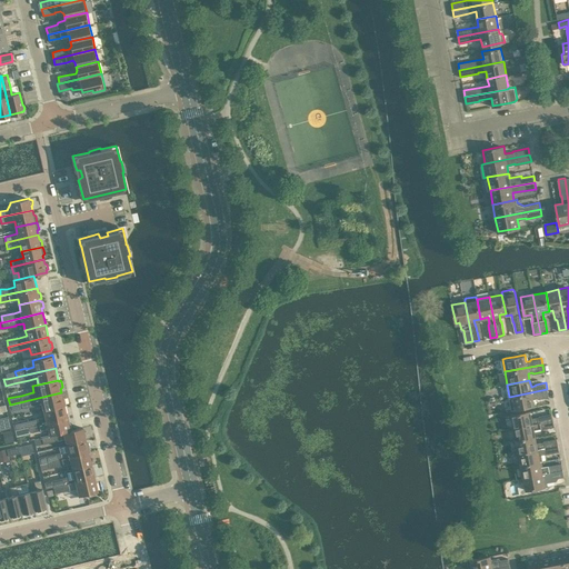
[(547,389),(509,397),(511,409),(535,405),(533,398),(537,398),(539,398),(549,397),(547,389)]
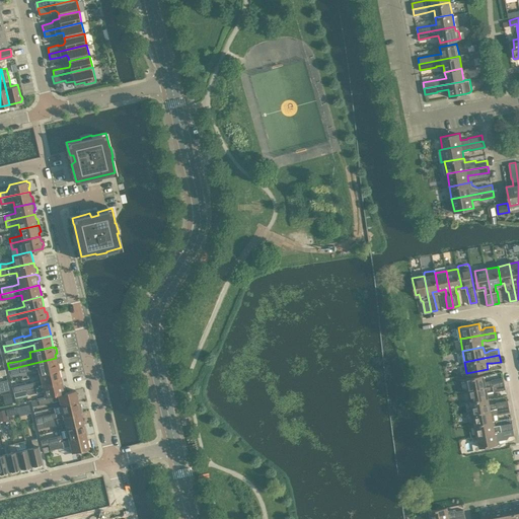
[(56,358),(9,369),(10,374),(20,372),(31,369),(39,367),(40,373),(59,369),(60,369),(60,368),(59,363),(58,362),(57,362),(56,358)]
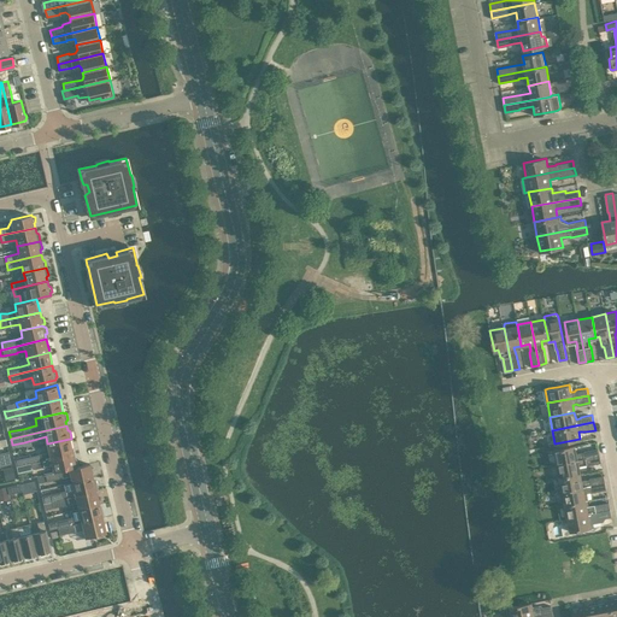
[(29,456),(16,458),(17,465),(30,462),(72,452),(70,439),(47,444),(50,451),(41,453),(29,456)]
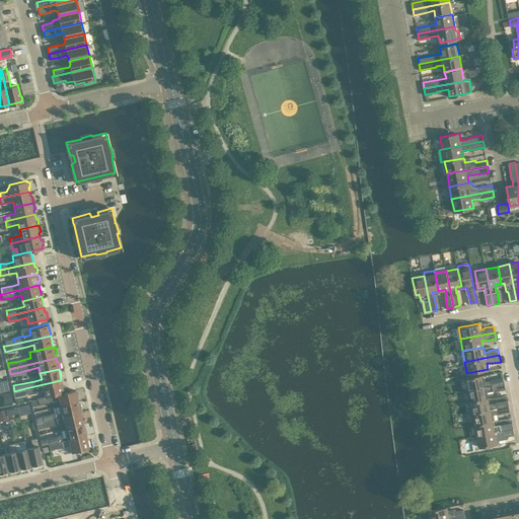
[(484,374),(466,377),(468,389),(505,382),(504,376),(492,378),(492,379),(485,380),(484,374)]
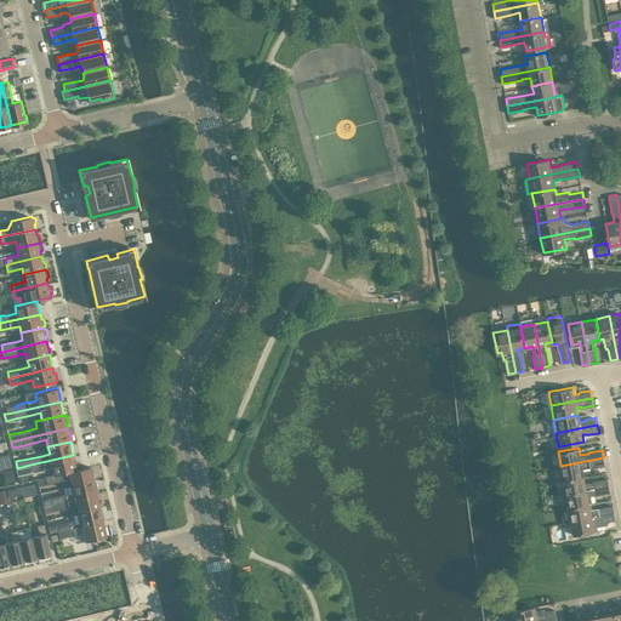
[(9,454),(1,455),(5,468),(12,466),(9,454)]
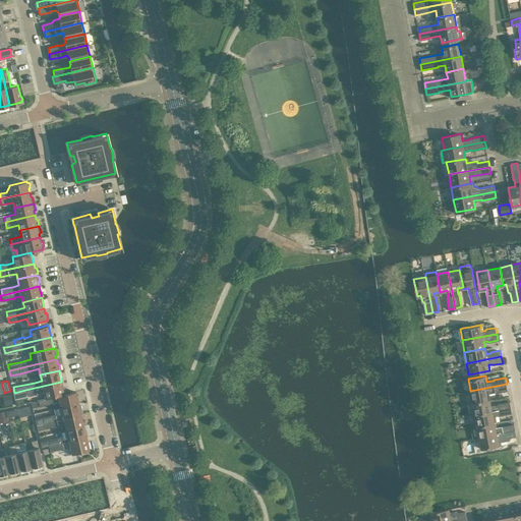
[(61,382),(25,390),(26,394),(30,395),(37,394),(37,393),(44,392),(46,398),(66,393),(64,387),(63,386),(62,386),(61,382)]
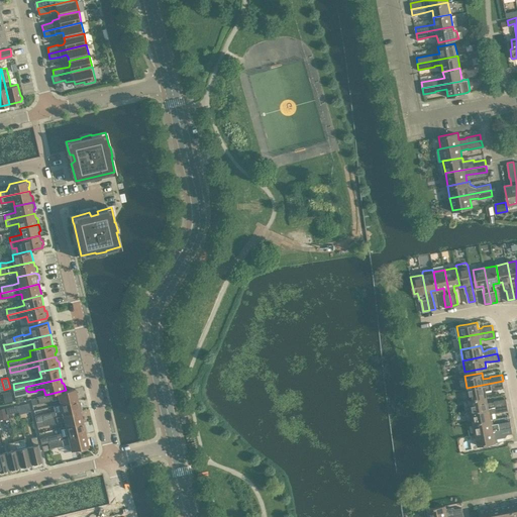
[(503,381),(467,388),(469,399),(487,396),(485,390),(492,389),(504,387),(503,381)]
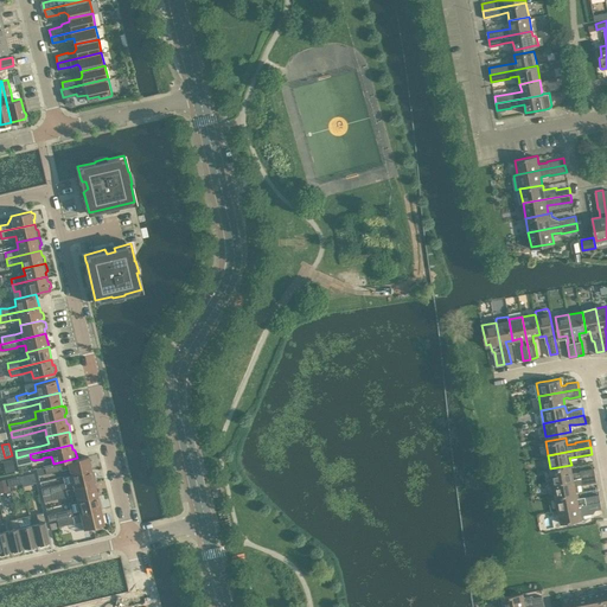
[(45,466),(37,467),(38,474),(46,473),(62,470),(62,468),(69,467),(71,473),(91,468),(89,455),(82,457),(77,458),(53,464),(45,466)]
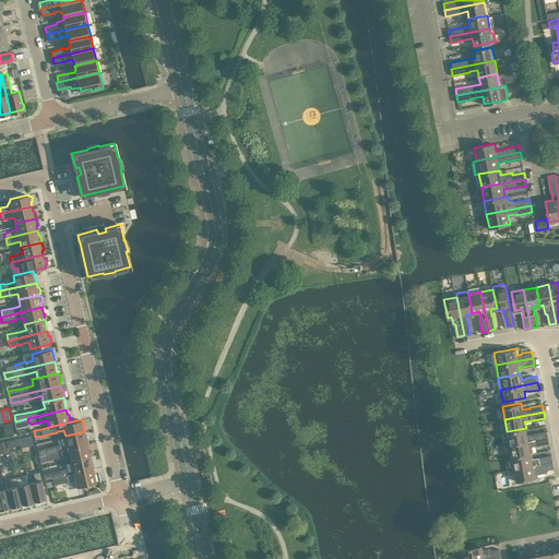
[(11,421),(3,423),(6,435),(14,432),(11,421)]
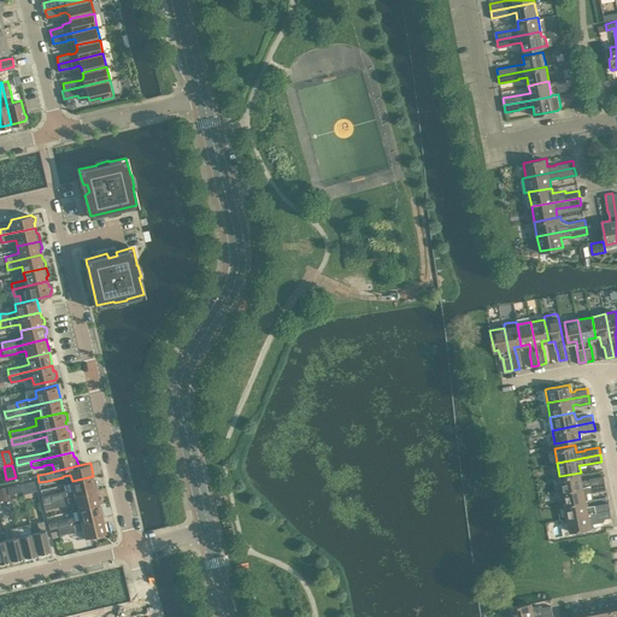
[(581,472),(559,476),(563,489),(605,481),(604,475),(589,477),(589,479),(582,480),(581,472)]
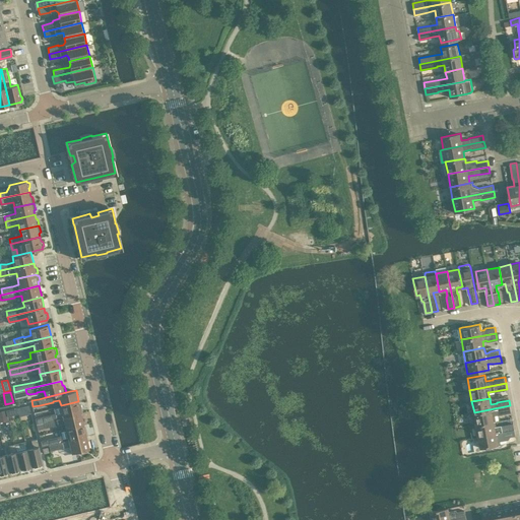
[(43,416),(36,417),(37,424),(44,421),(81,412),(80,408),(81,408),(81,407),(80,402),(79,402),(78,402),(78,401),(61,405),(54,407),(55,413),(43,416)]
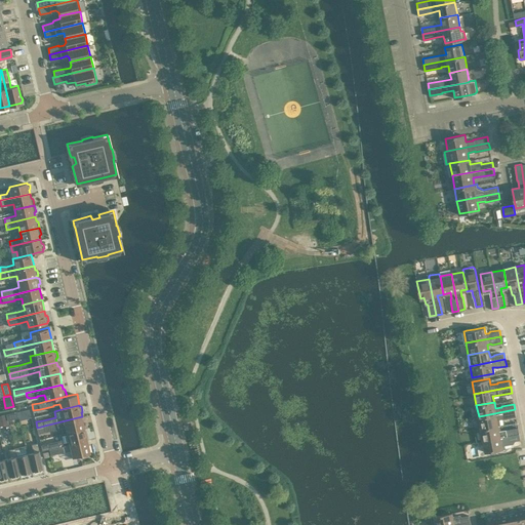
[(30,408),(17,410),(18,416),(31,413),(30,408)]
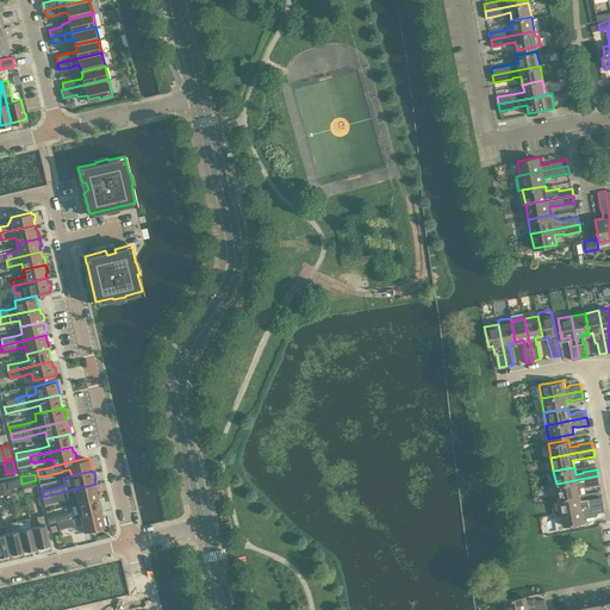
[(556,484),(552,485),(555,498),(559,498),(579,493),(578,487),(585,485),(585,486),(599,483),(598,475),(556,484)]
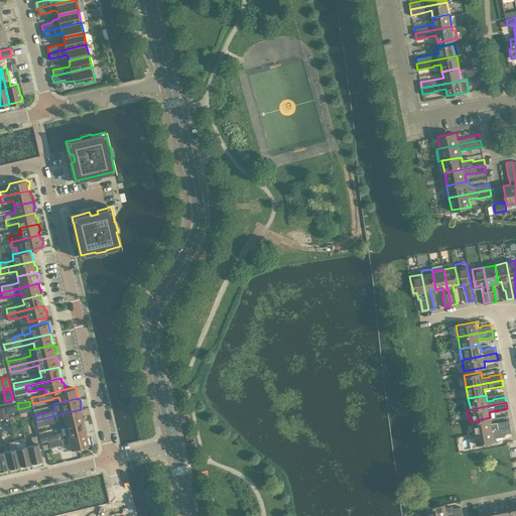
[(17,403),(6,406),(7,412),(19,410),(18,409),(17,403)]
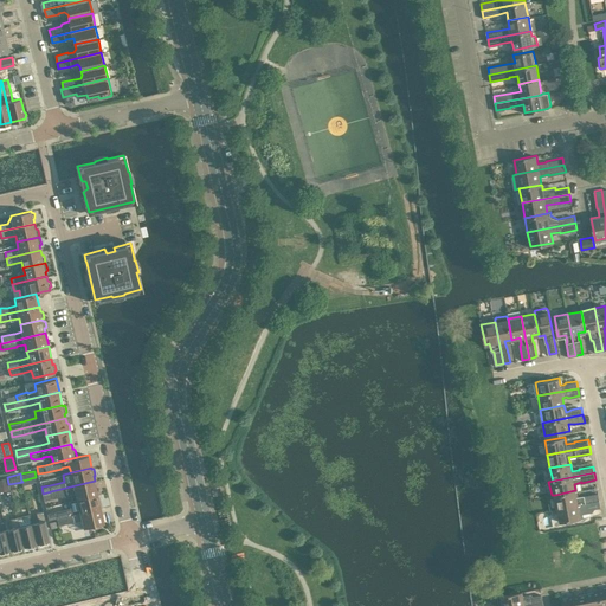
[(7,477),(0,478),(0,491),(10,489),(8,484),(7,477)]
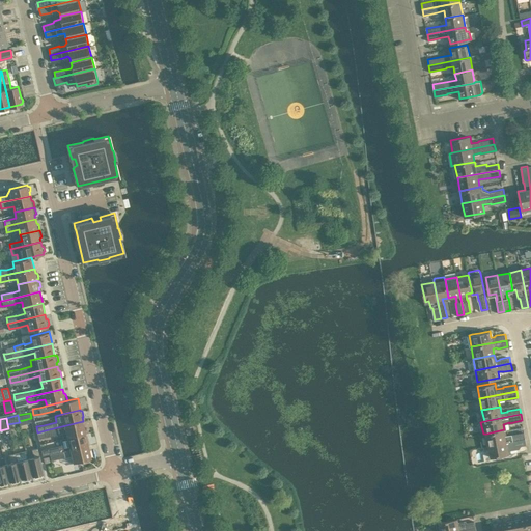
[(83,421),(45,430),(46,437),(59,434),(66,431),(67,438),(86,432),(83,421)]
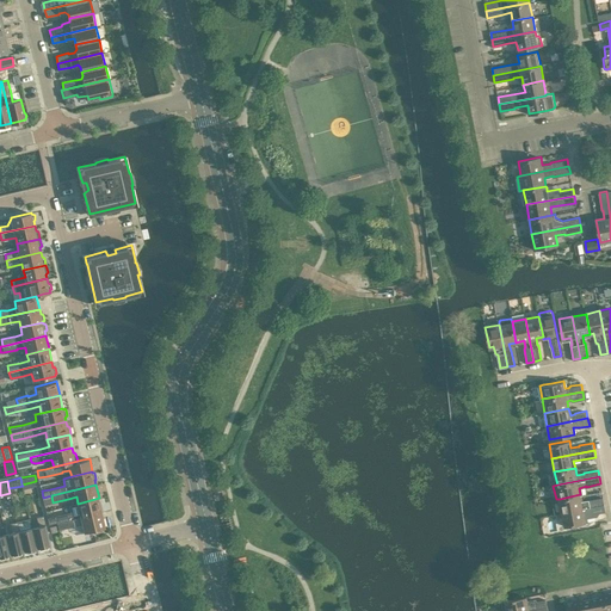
[(580,494),(560,499),(562,512),(604,504),(603,497),(590,499),(590,500),(581,501),(580,494)]
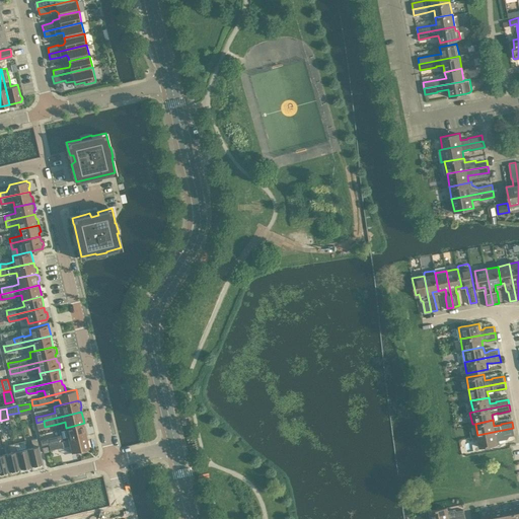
[(48,438),(41,439),(42,444),(49,443),(86,434),(85,430),(86,430),(87,429),(85,425),(85,424),(84,424),(84,423),(66,428),(59,429),(60,435),(48,438)]
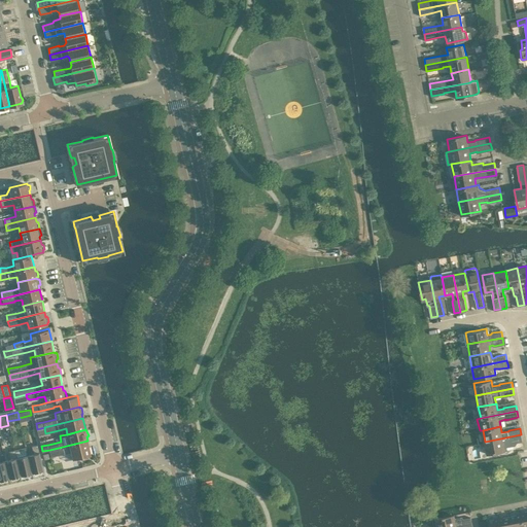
[(521,434),(485,442),(487,453),(504,450),(506,450),(506,446),(515,445),(517,442),(522,441),(521,434)]
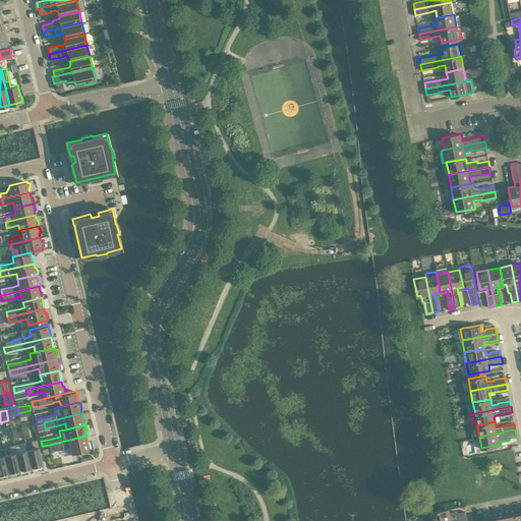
[(87,436),(49,445),(50,451),(63,448),(63,447),(70,446),(72,453),(80,451),(80,453),(81,453),(88,452),(89,451),(89,450),(90,449),(87,436)]
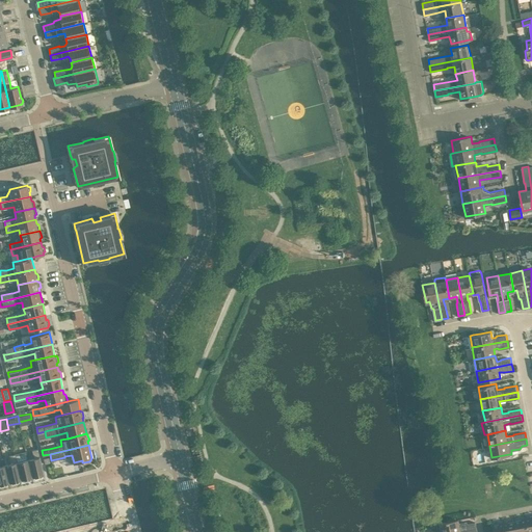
[(34,457),(28,459),(32,477),(36,476),(37,478),(42,477),(43,474),(44,474),(38,448),(32,449),(34,457)]
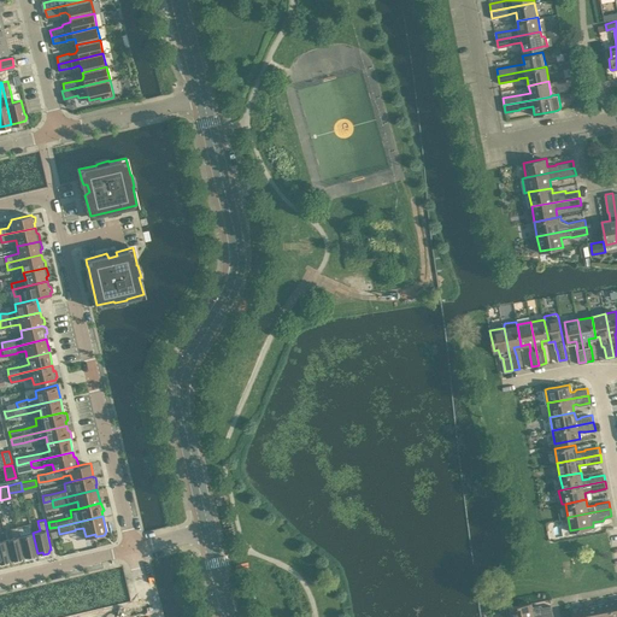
[(23,524),(17,527),(24,556),(25,556),(28,558),(31,557),(33,554),(37,553),(33,533),(25,534),(23,524)]
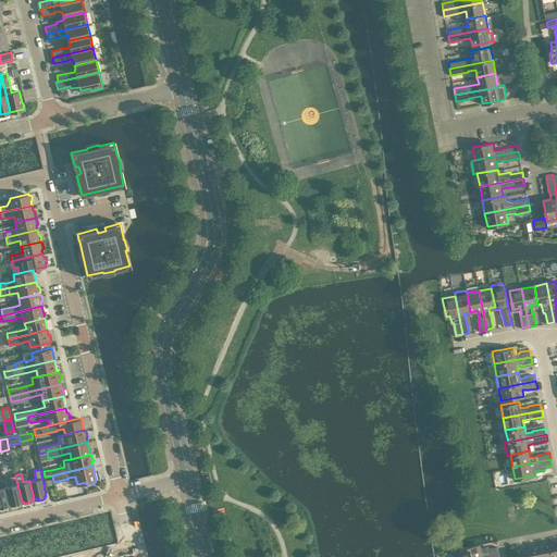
[(12,485),(5,486),(10,505),(14,504),(15,506),(20,505),(21,503),(22,502),(15,475),(10,477),(12,485)]
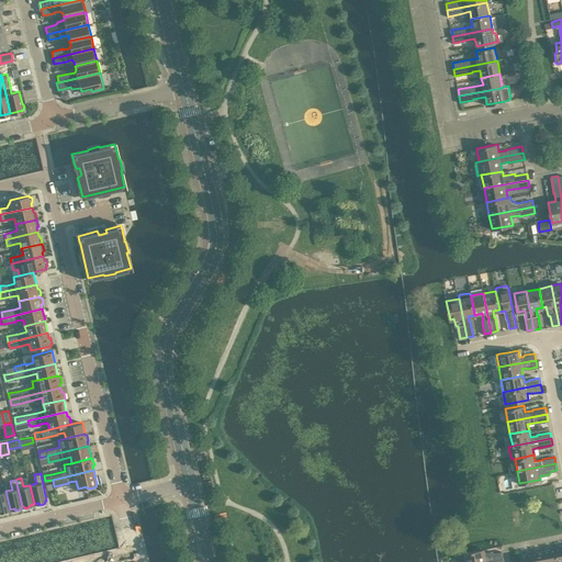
[(0,513),(1,514),(4,513),(6,510),(10,509),(6,491),(0,492),(0,513)]
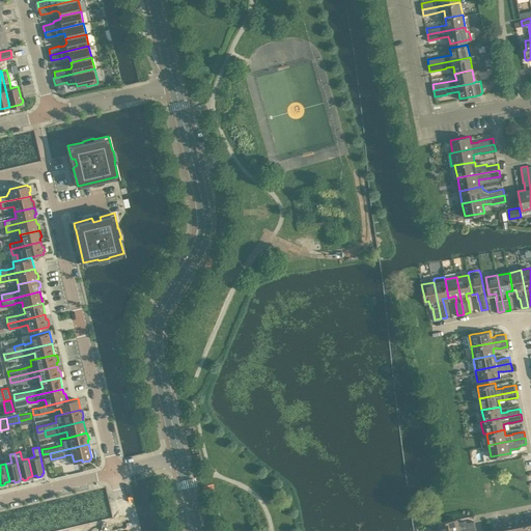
[(439,522),(436,522),(438,530),(448,530),(476,526),(475,521),(467,522),(467,521),(465,520),(458,521),(457,518),(439,522)]
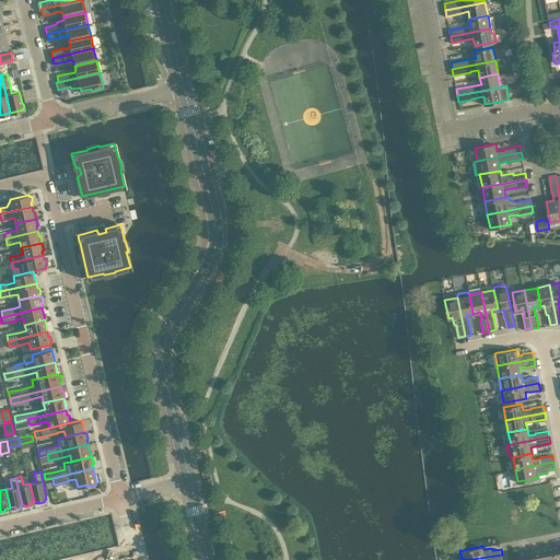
[(556,559),(553,546),(541,548),(544,559),(556,559)]
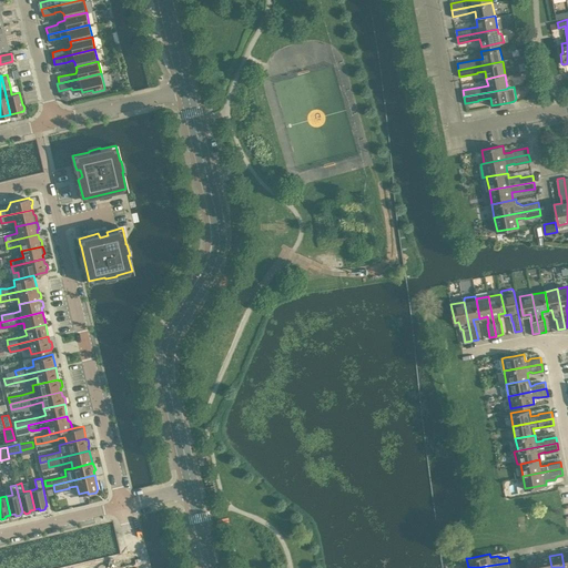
[(551,567),(549,556),(538,558),(539,567),(551,567)]
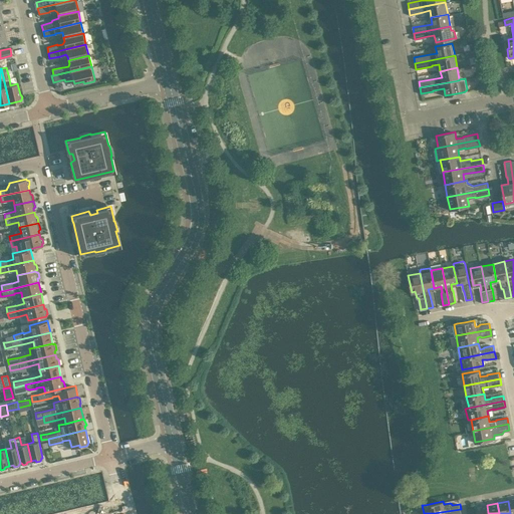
[(488,513),(487,505),(476,507),(477,513),(488,513)]
